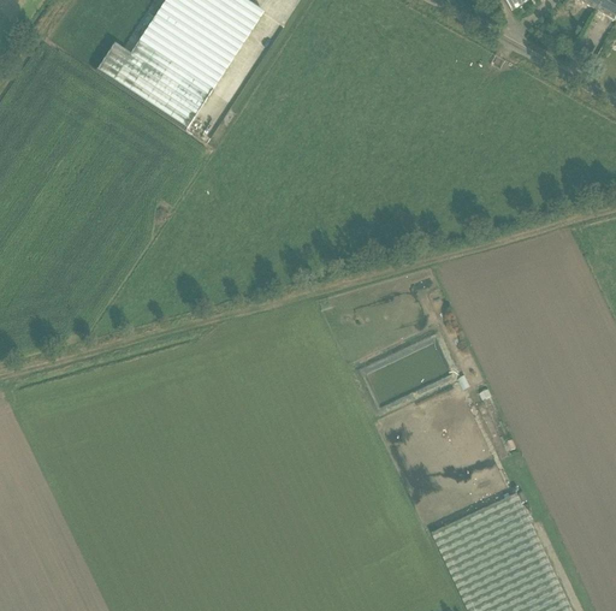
[(114,42),(96,69),(187,126),(262,10),(247,0),(164,0),(130,53),(114,42)]
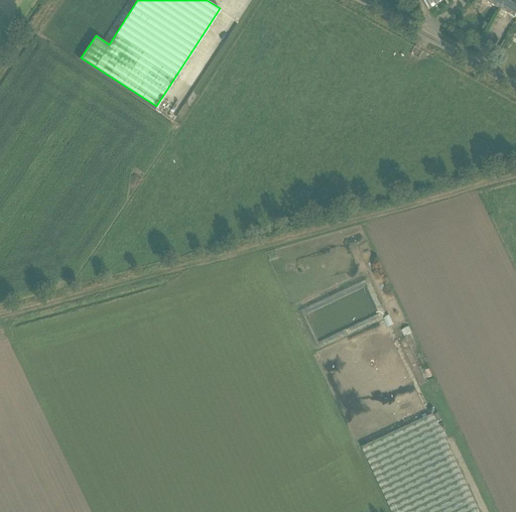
[(423,0),(429,8),(430,8),(429,7),(434,3),(435,4),(441,1),(440,0),(423,0)]
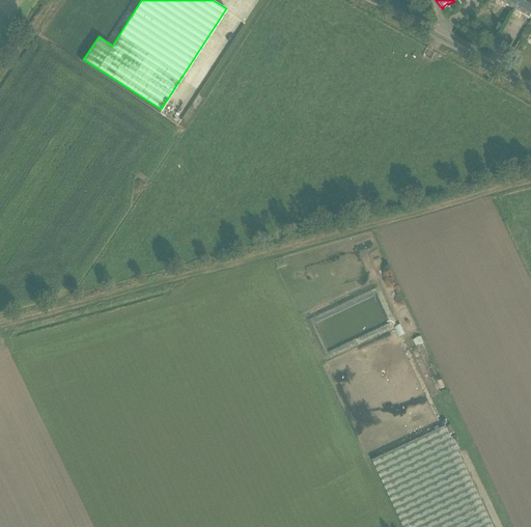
[(501,0),(526,14),(530,2),(530,0),(501,0)]
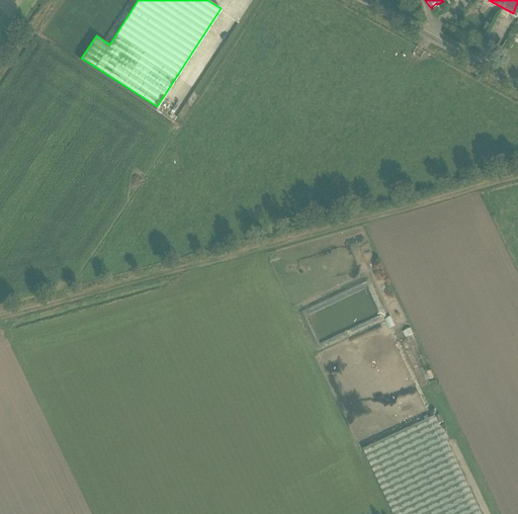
[(409,327),(407,328),(403,329),(406,335),(413,331),(411,326),(410,326),(409,327)]
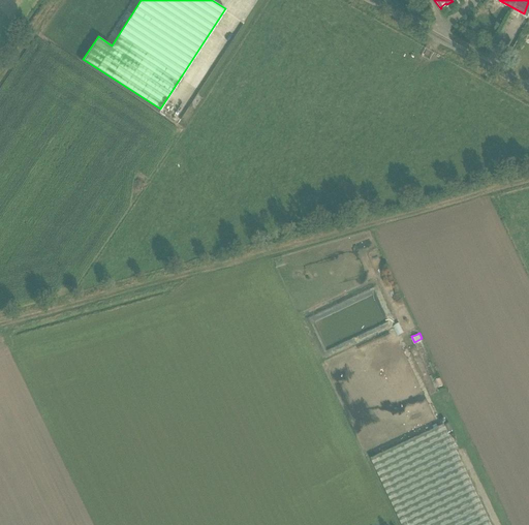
[(401,524),(492,524),(444,423),(370,457),(401,524)]
